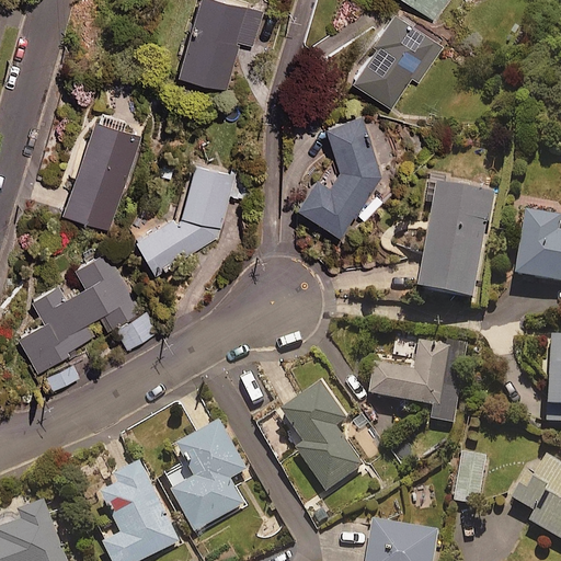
[(263,6),(245,0),(196,0),(176,69),(226,84),(240,39),(252,43),(263,6)]
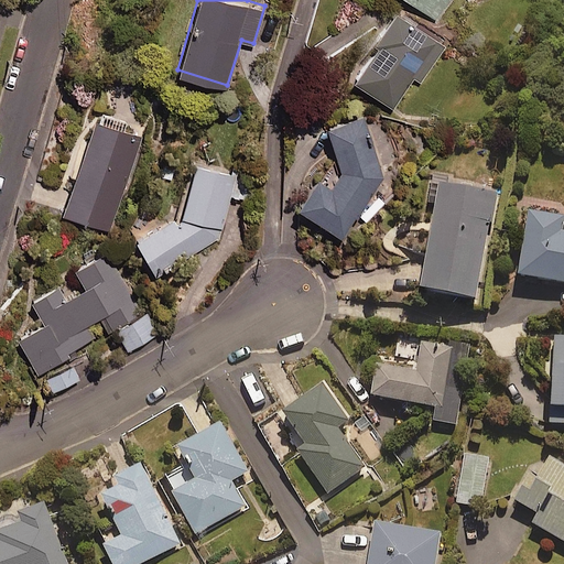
[(447,0),(412,0),(435,17),(447,0)]
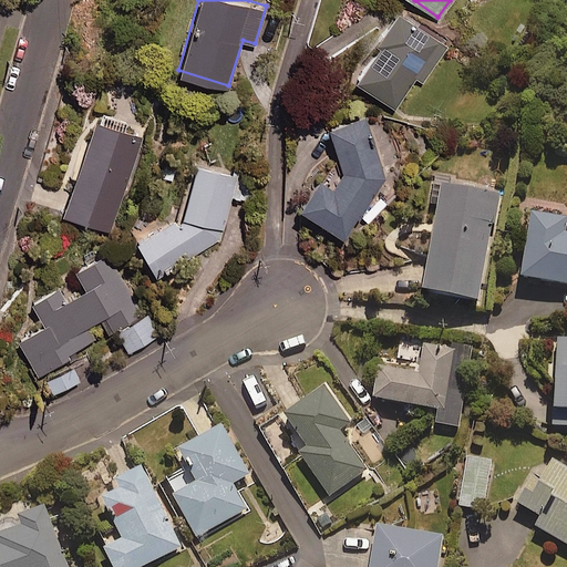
[(450,42),(398,7),(378,35),(383,40),(356,79),(395,106),(415,75),(422,81),(450,42)]
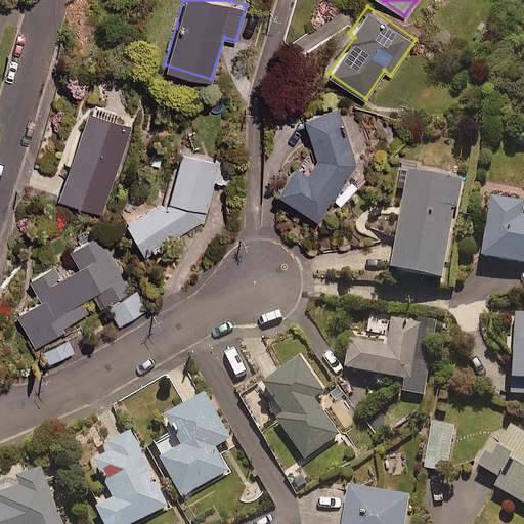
[(355,163),(336,103),(300,115),(314,161),(306,171),(295,163),(277,187),(316,216),(355,163)]
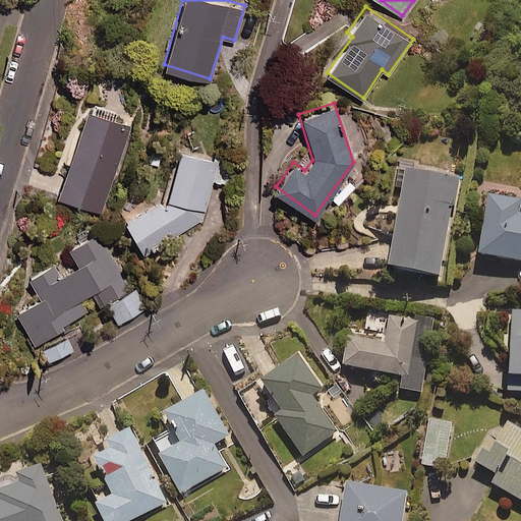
[(130,125),(88,110),(58,195),(102,211),(130,125)]
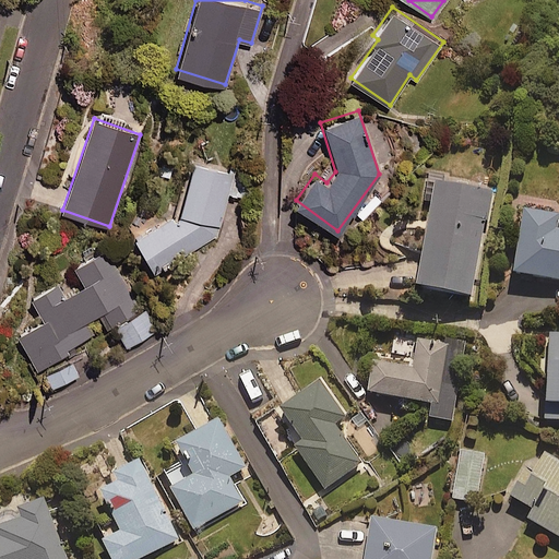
[(227,191),(236,193),(241,174),(195,161),(180,212),(134,237),(153,269),(221,230),(227,191)]
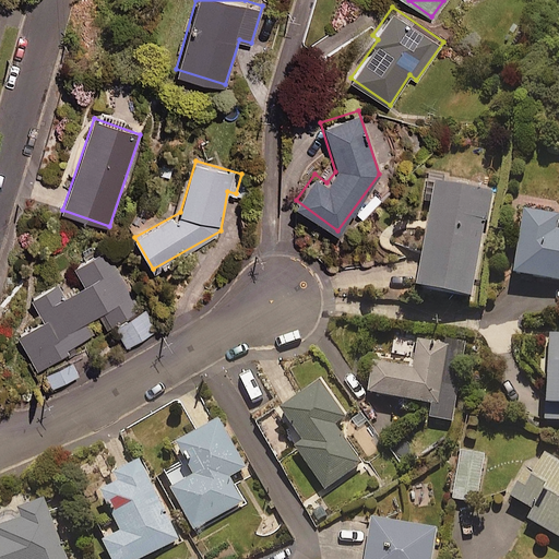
[(474,296),(486,222),(490,223),(495,192),(438,182),(420,287),(474,296)]
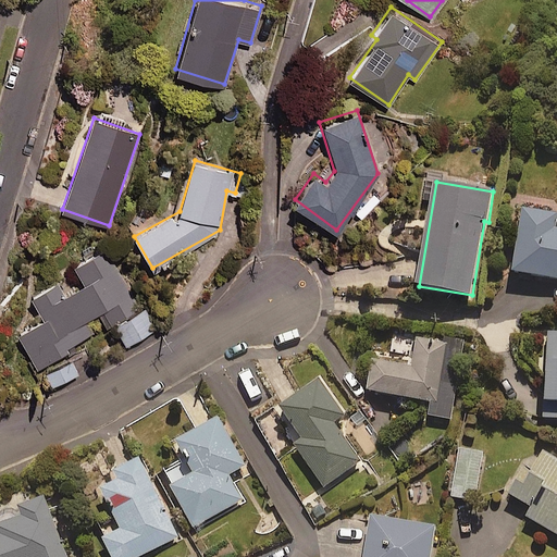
[(556,213),(523,209),(512,272),(556,279),(556,213)]
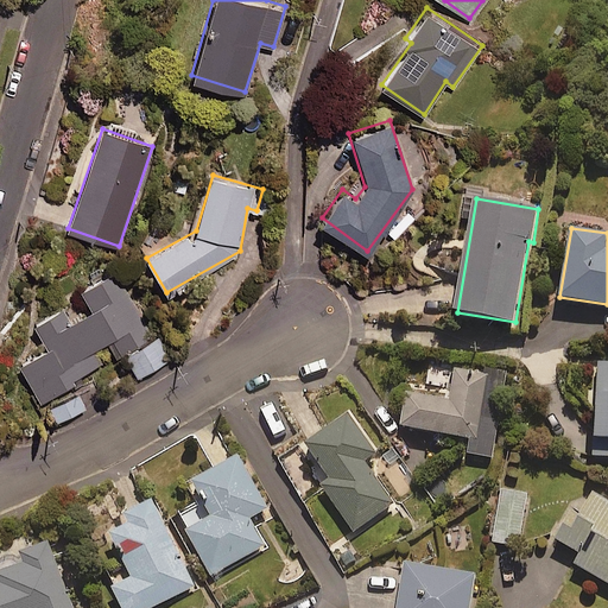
[(152,336),(114,268),(81,287),(93,308),(73,320),(64,304),(35,321),(49,347),(19,363),(40,400),(44,398),(56,419),(84,404),(71,379),(124,349),(138,374),(170,356),(157,333),(152,336)]
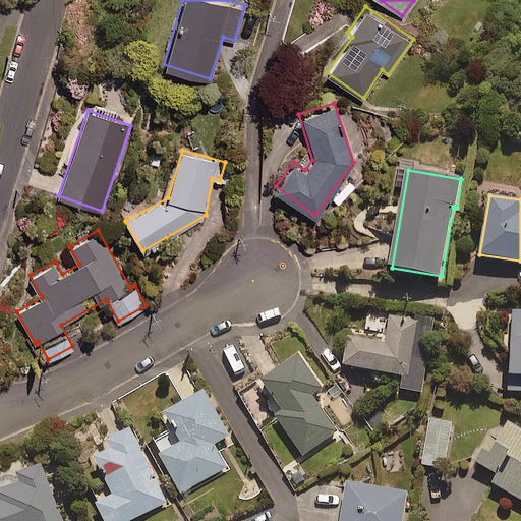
[(520,311),(513,311),(510,394),(520,394),(520,311)]
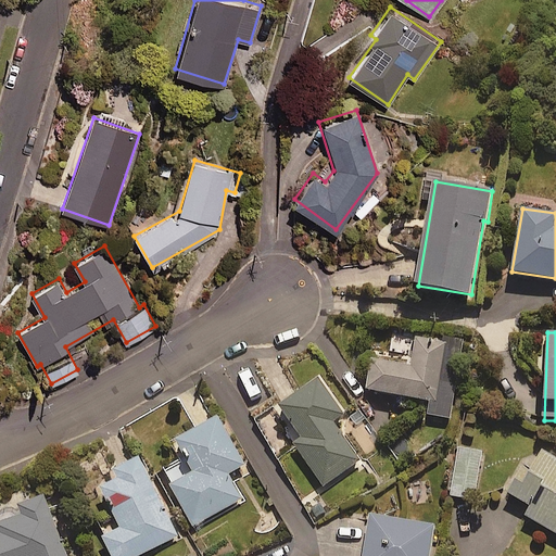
[(464,346),(418,338),(412,368),(374,361),(367,391),(431,403),(429,416),(450,419),(464,346)]
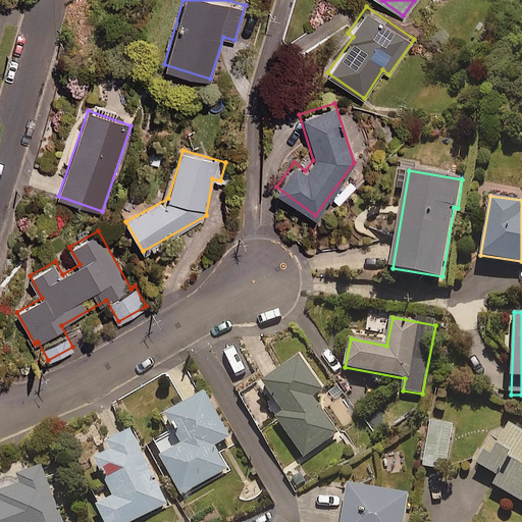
[(324,388),(299,353),(256,383),(281,419),(279,421),(305,457),(337,433),(312,397),(324,388)]
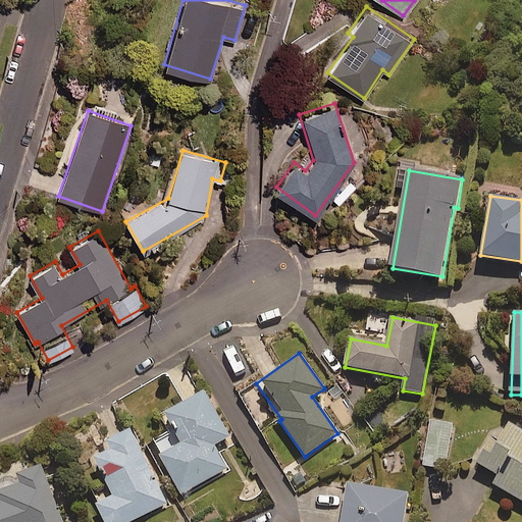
[(184,444),(161,456),(183,494),(228,470),(215,446),(230,437),(206,393),(167,414),(184,444)]
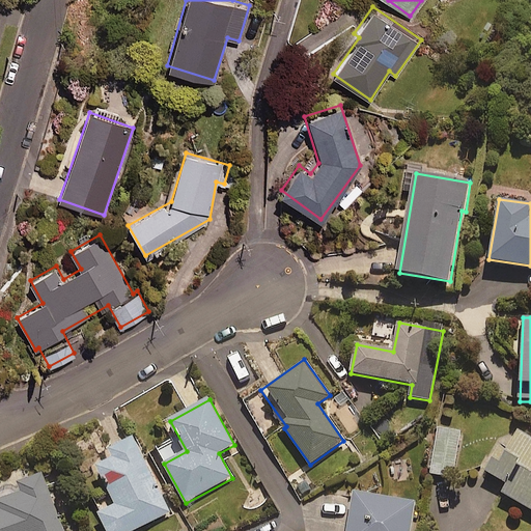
[(460,434),(438,429),(430,475),(453,478),(460,434)]
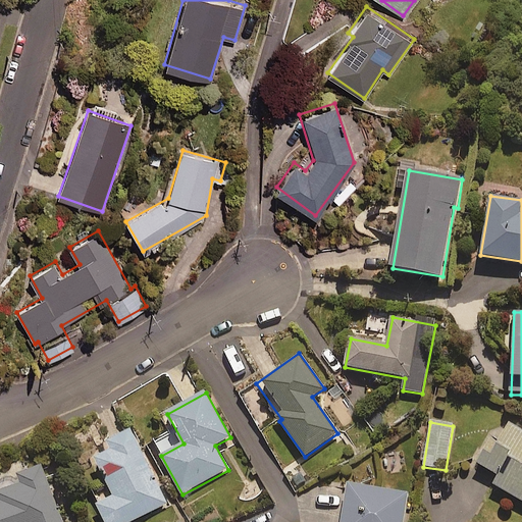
[(521,431),(509,424),(500,441),(493,437),(478,465),(497,476),(492,484),(521,502),(521,431)]
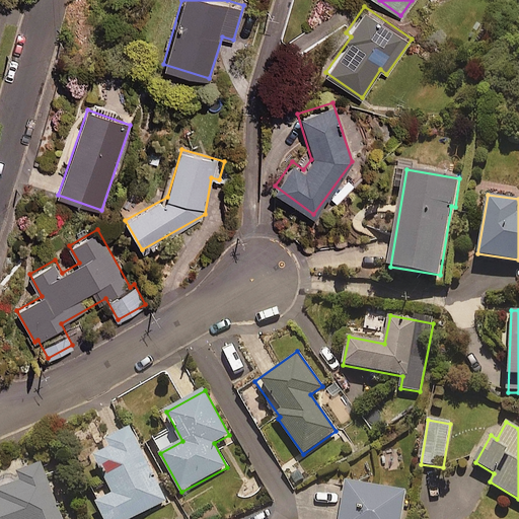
[(92,455),(101,472),(106,469),(110,478),(105,480),(113,494),(96,502),(104,518),(132,518),(167,502),(130,428),(101,442),(105,449),(92,455)]
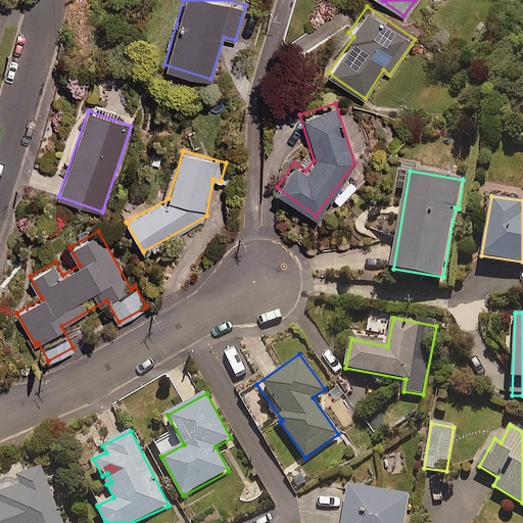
[(0,522),(61,522),(41,468),(18,476),(22,485),(0,493),(0,522)]
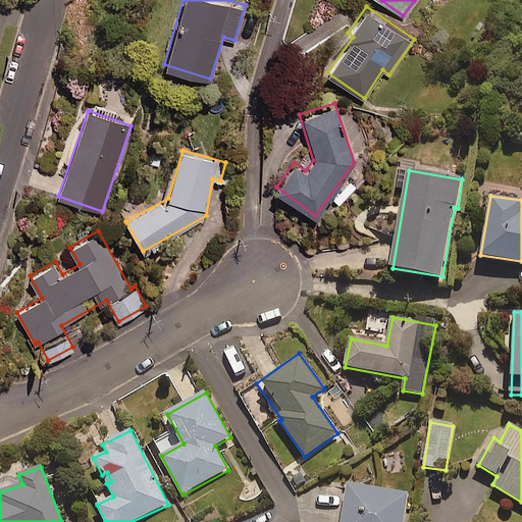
[(404,521),(409,493),(349,484),(343,521),(404,521)]
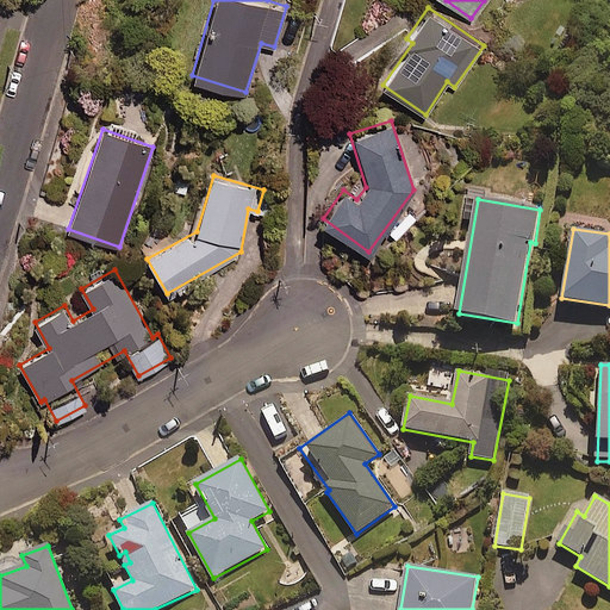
All buildings are outlined.
